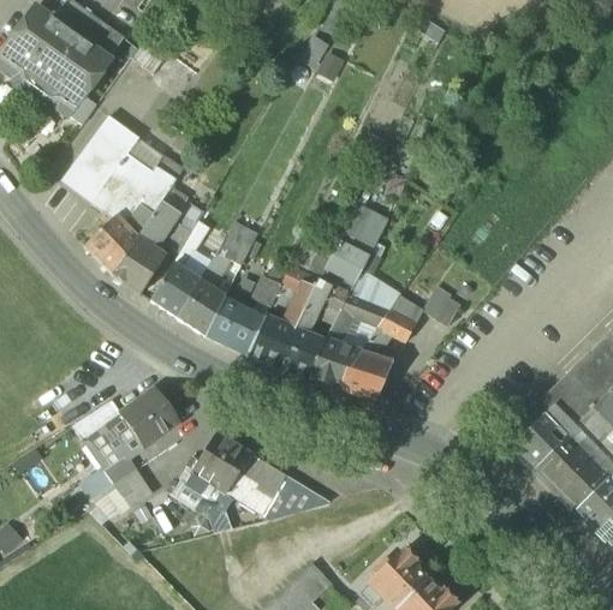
[(126,36),(77,0),(67,0),(54,18),(111,58),(126,36)]
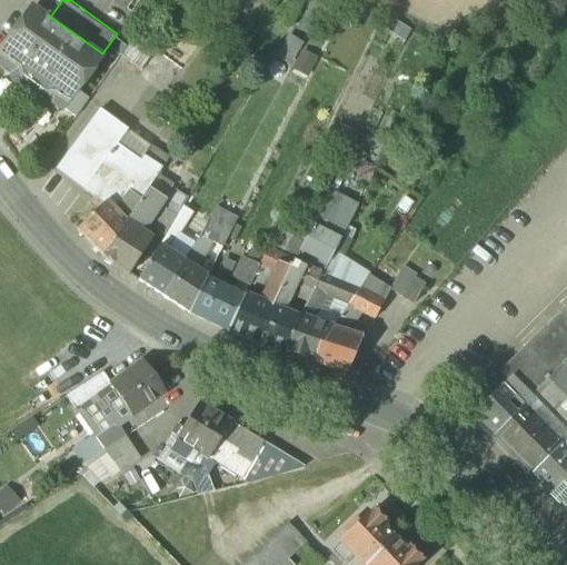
[(50,17),(36,6),(7,43),(29,60),(30,68),(51,83),(59,82),(76,93),(103,55),(50,17)]
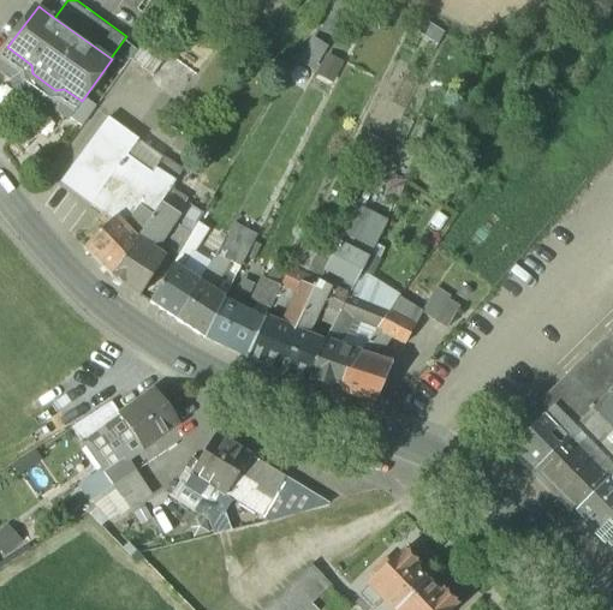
[(256,33),(240,22),(234,31),(250,41),(256,33)]
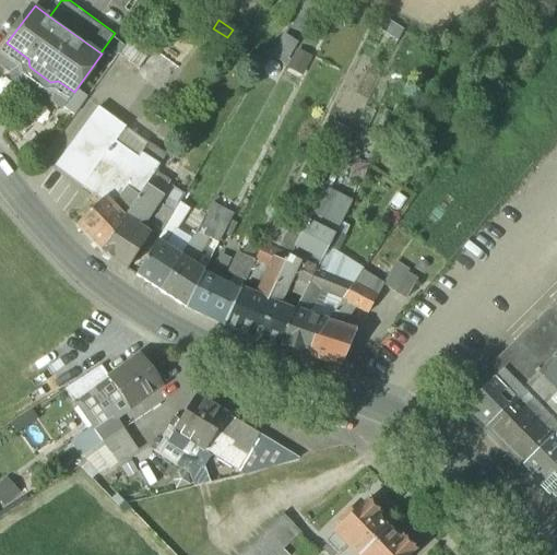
[(154,46),(134,32),(120,51),(140,66),(154,46)]
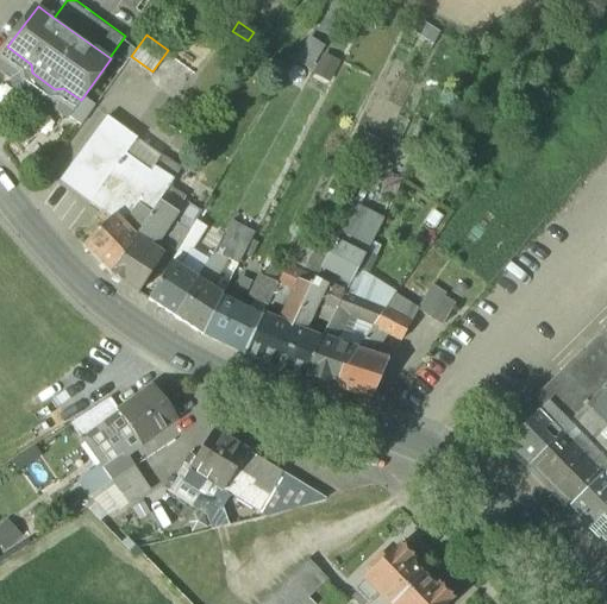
[(308,35),(295,57),(314,67),(326,45),(308,35)]
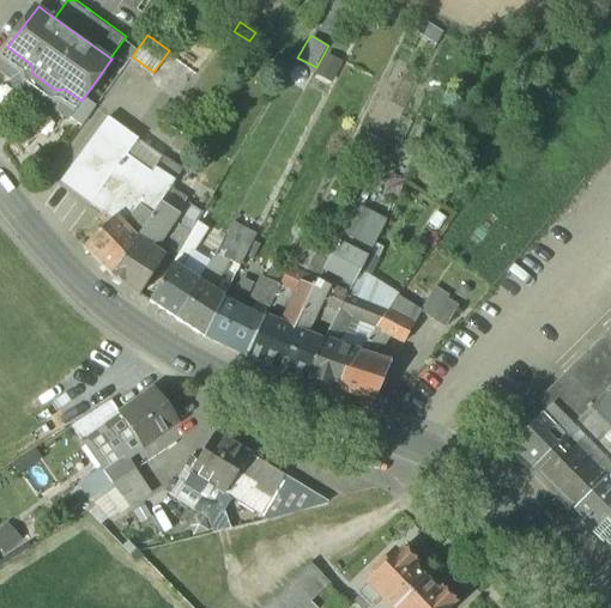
[(126,157),(129,151),(140,137),(112,115),(67,175),(95,195),(91,200),(115,218),(119,216),(127,226),(141,207),(146,211),(168,182),(152,171),(150,174),(126,157)]
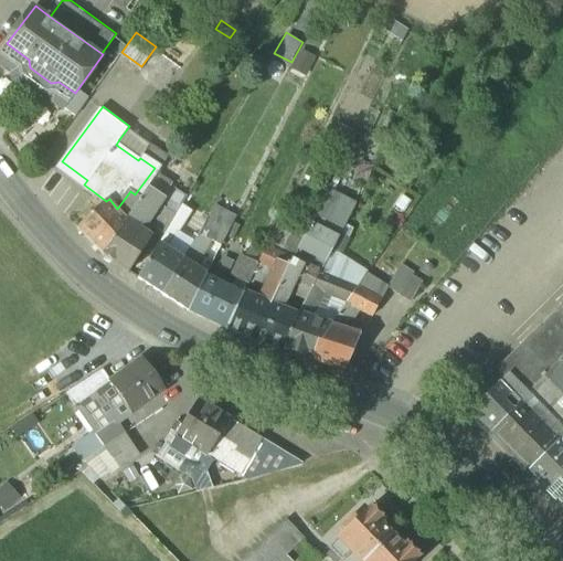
[(161,166),(156,173),(166,179),(170,171),(161,166)]
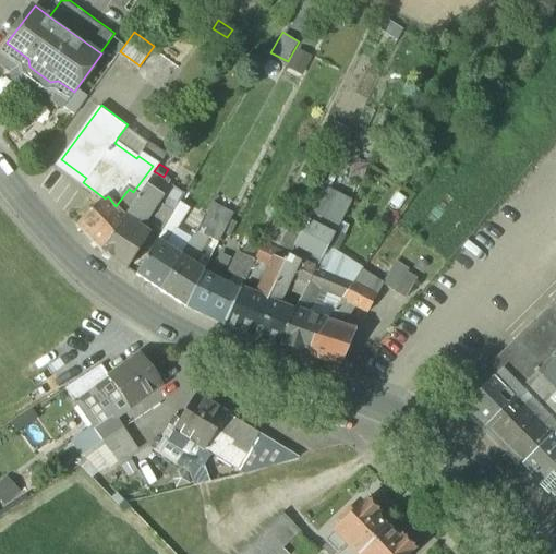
[(194,176),(183,169),(174,183),(185,191),(194,176)]
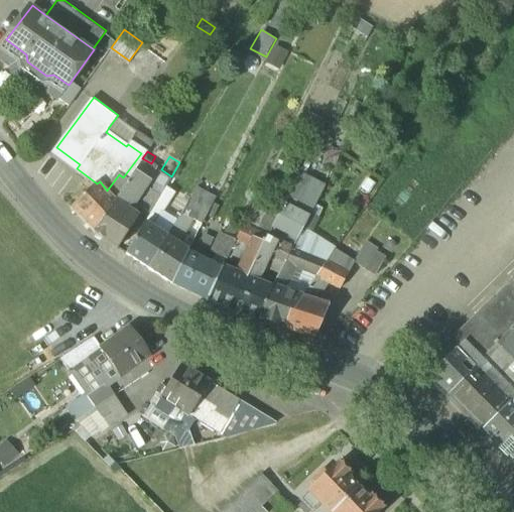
[(142,158),(128,179),(142,190),(157,167),(151,163),(142,158)]
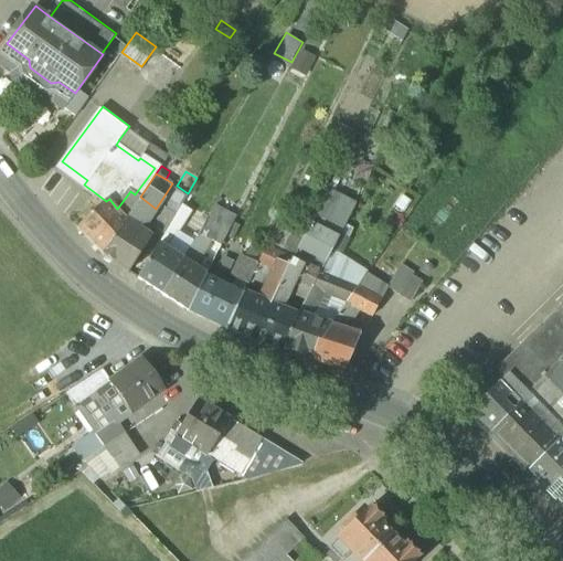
[(177,186),(172,183),(156,209),(160,211),(159,213),(171,221),(173,217),(182,203),(188,193),(177,186)]
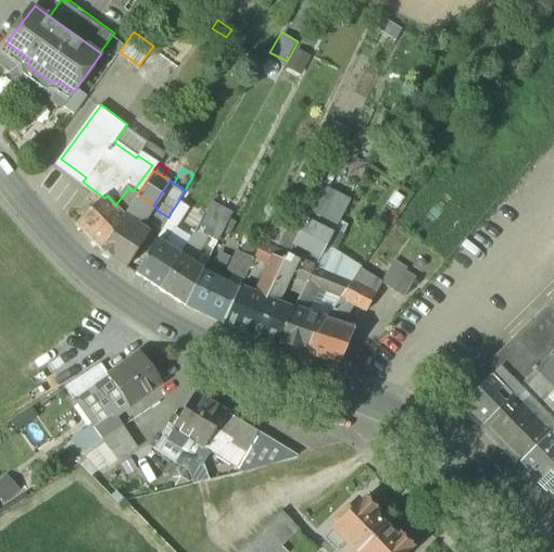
[(153,205),(138,193),(124,215),(134,222),(137,217),(139,220),(146,218),(153,205)]
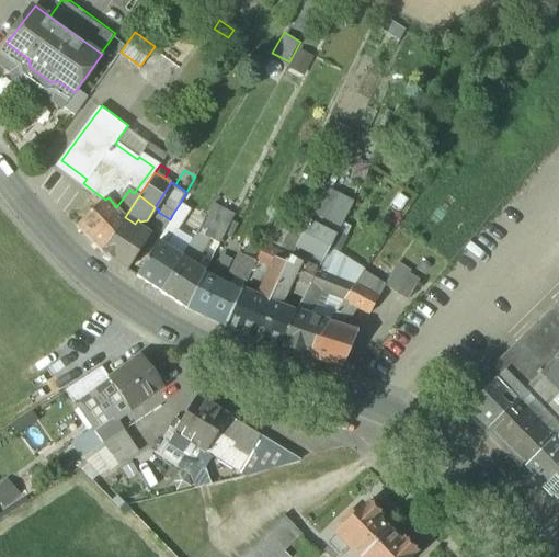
[(296,247),(292,256),(303,261),(318,268),(319,269),(324,257),(349,209),(322,195),(296,247)]
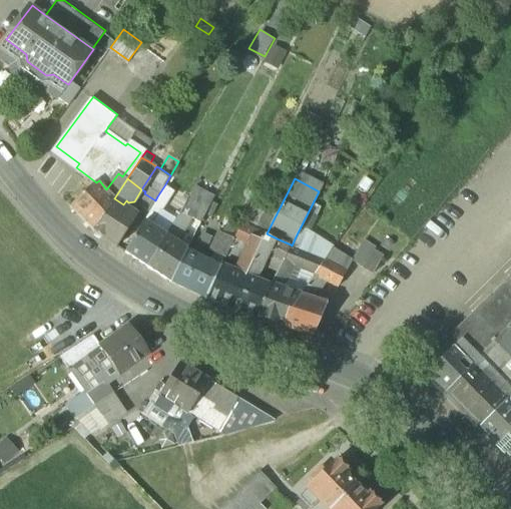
[(106,189),(99,180),(96,182),(71,204),(95,229),(114,198),(106,189)]
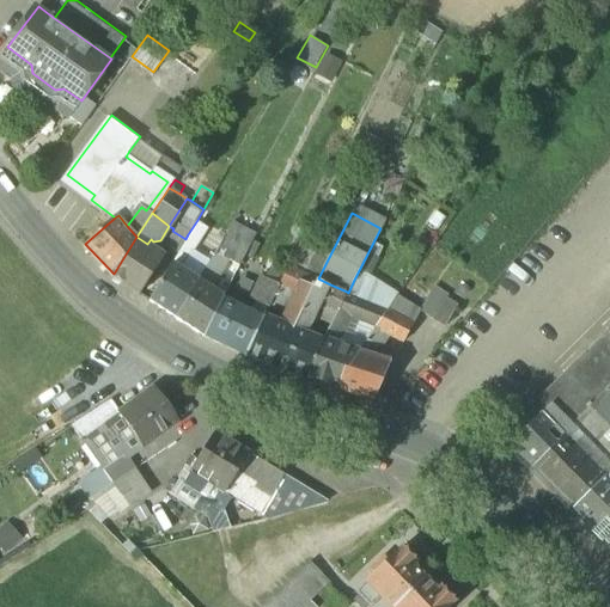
[(217,249),(211,261),(223,268),(224,268),(236,274),(257,233),(235,219),(226,233),(217,249)]
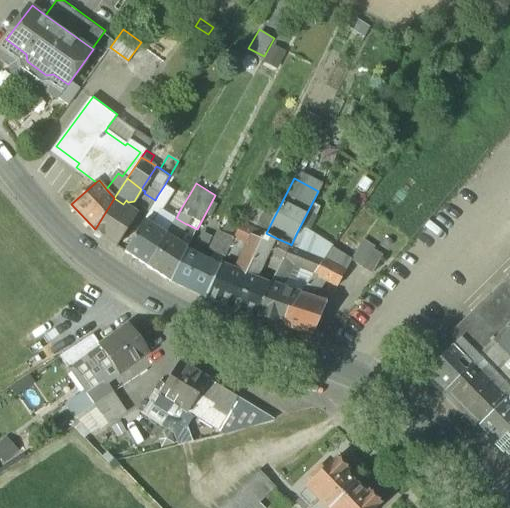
[(189,195),(165,184),(157,196),(181,208),(189,195)]
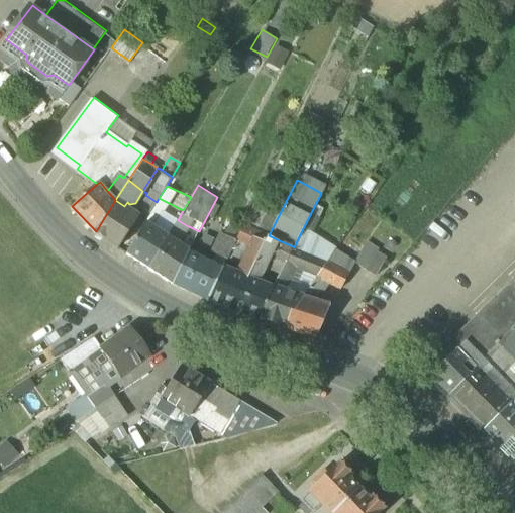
[(124,206),(115,200),(96,231),(118,244),(138,216),(124,206)]
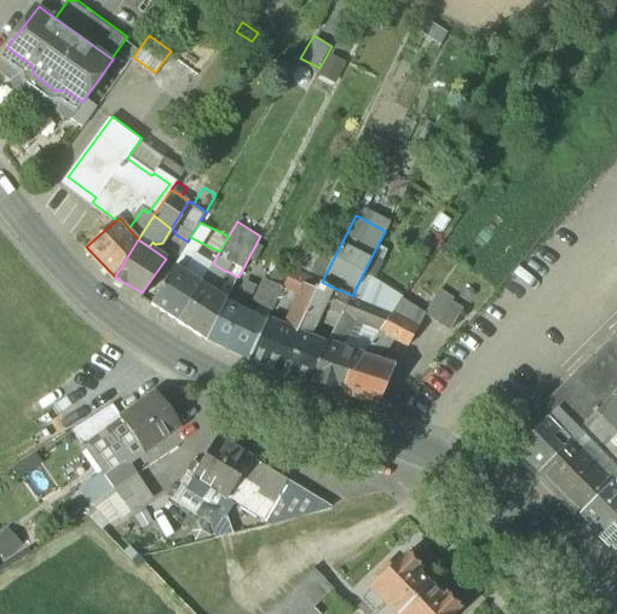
[(188,242),(173,266),(183,271),(197,248),(188,242)]
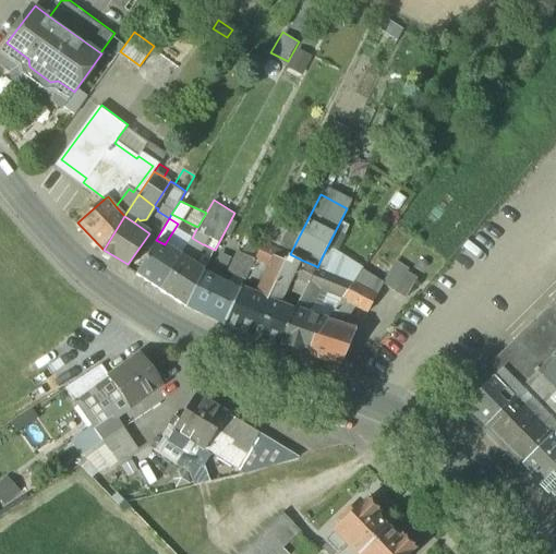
[(264,242),(250,236),(231,272),(246,279),(257,257),(264,242)]
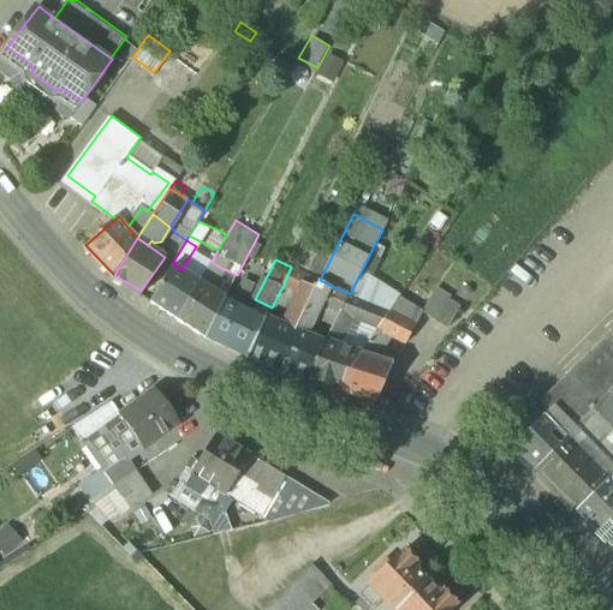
[(224,269),(212,262),(201,280),(201,281),(213,288),(224,269)]
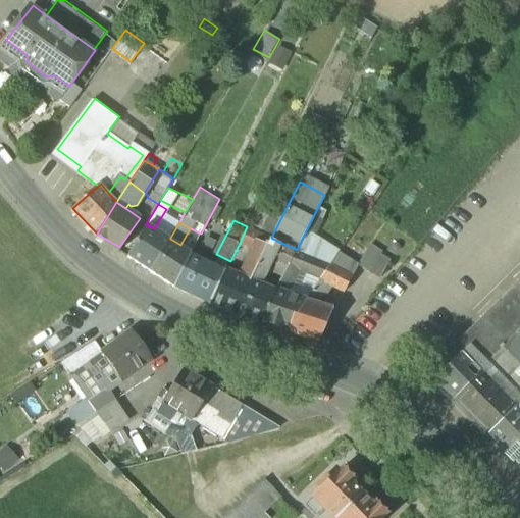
[(154,228),(146,224),(128,254),(153,269),(170,239),(170,238),(154,228)]
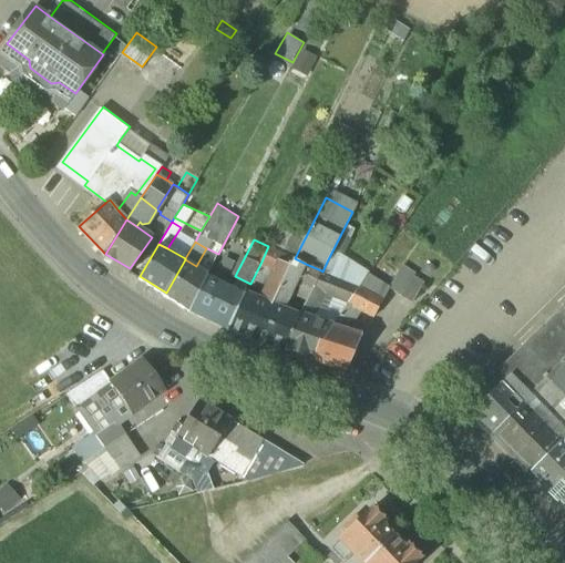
[(288,244),(284,254),(293,258),(295,258),(299,249),(288,244)]
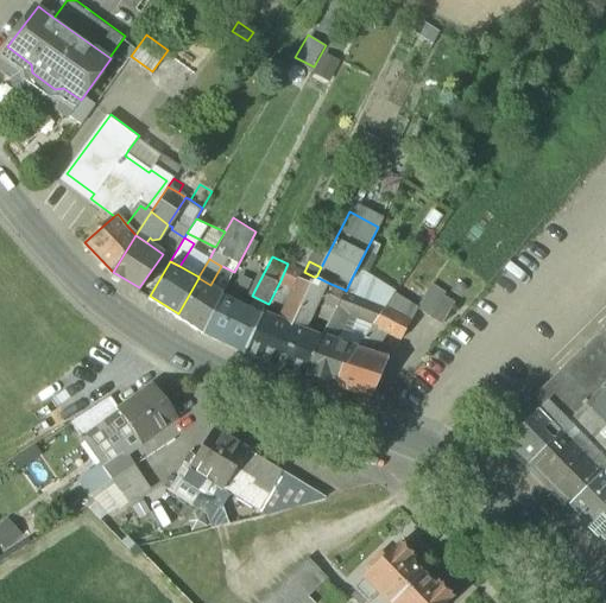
[(288,264),(281,280),(294,287),(301,271),(288,264)]
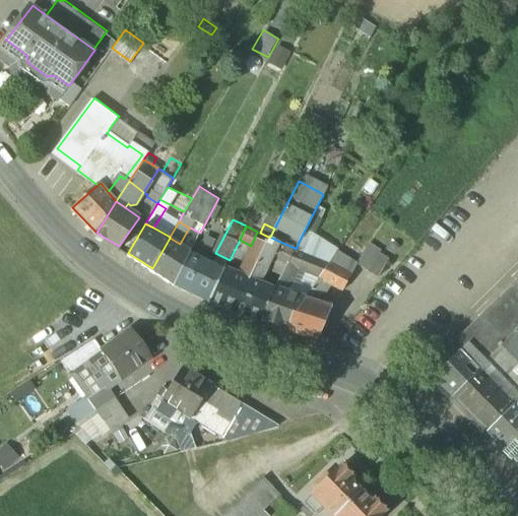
[(251,246),(240,269),(241,275),(249,279),(268,237),(260,233),(257,232),(251,246)]
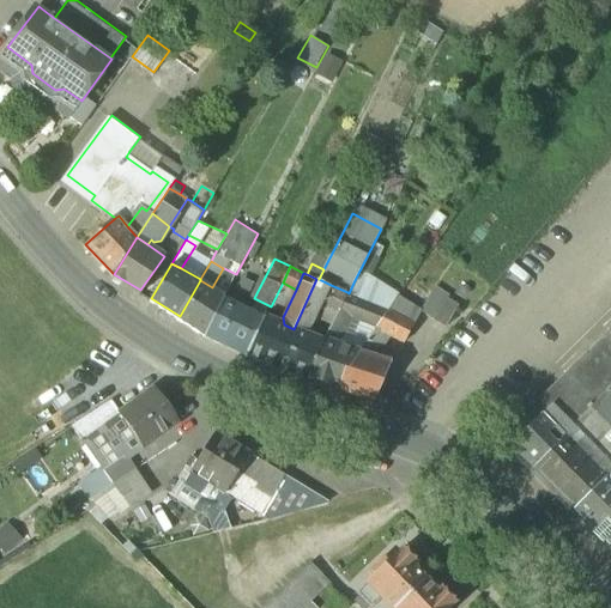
[(316,279),(294,329),(302,333),(310,324),(322,304),(331,285),(319,279),(316,279)]
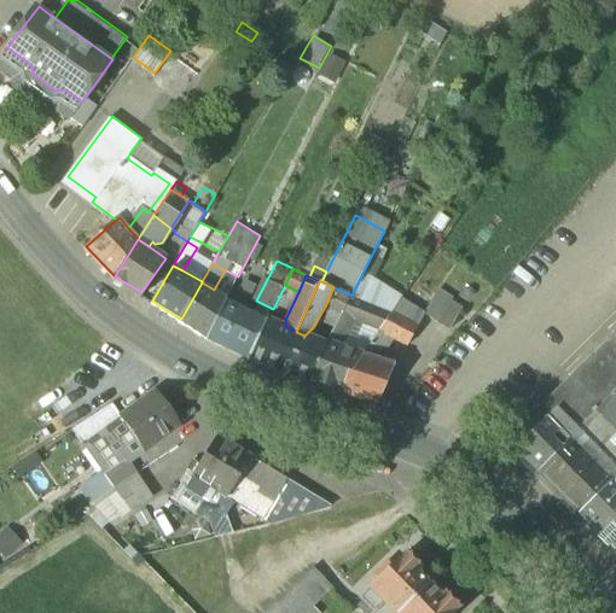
[(214,290),(202,282),(181,319),(208,336),(227,298),(214,290)]
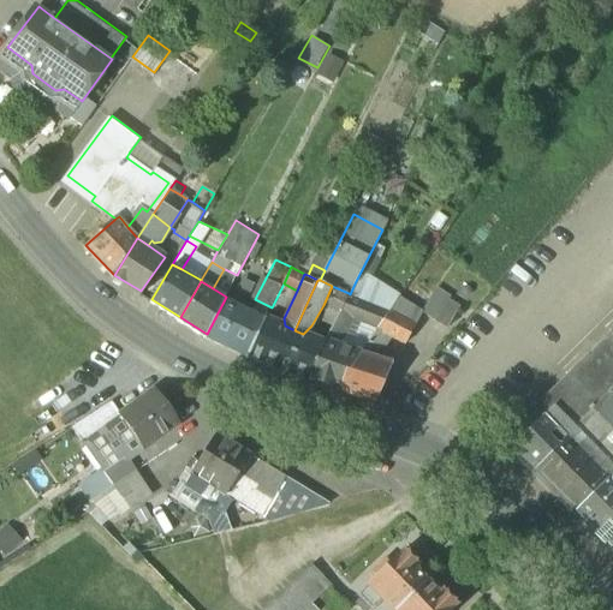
[(364,286),(356,281),(350,294),(358,298),(364,286)]
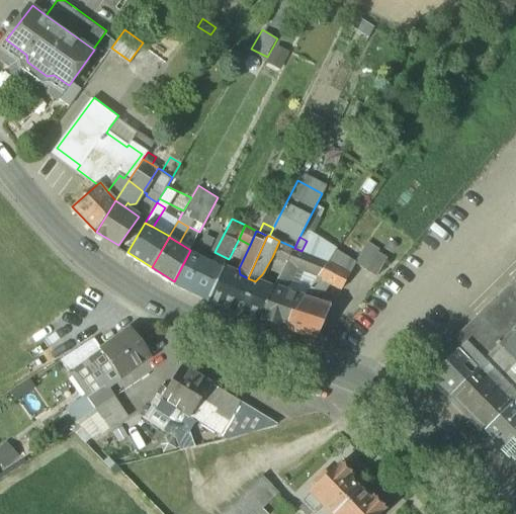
[(357,259),(379,271),(391,251),(368,239),(357,259)]
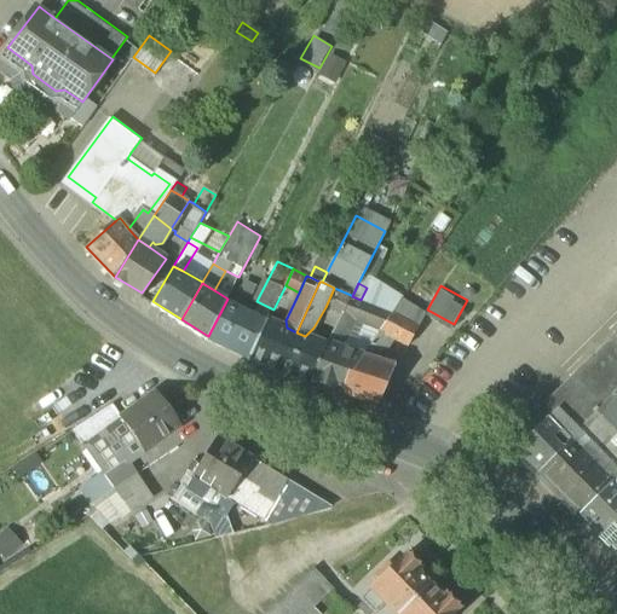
[(393,291),(382,308),(392,312),(393,312),(403,297),(393,291)]
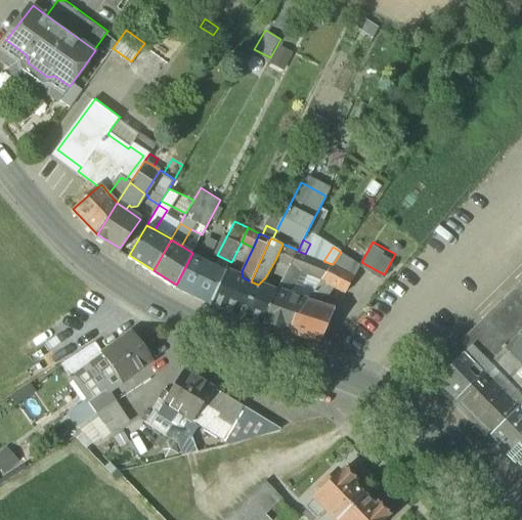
[(298,251),(297,250),(290,266),(291,266),(277,292),(287,295),(294,288),(303,269),(309,272),(321,278),(332,264),(323,261),(305,254),(298,251)]
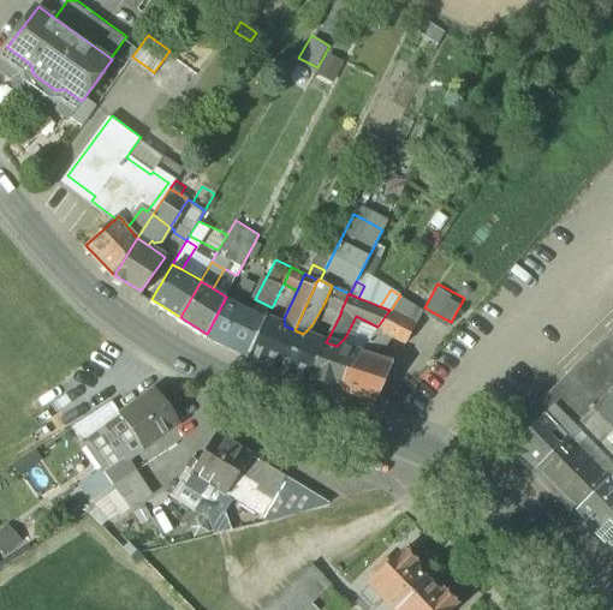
[(409,300),(400,295),(391,310),(400,315),(409,300)]
